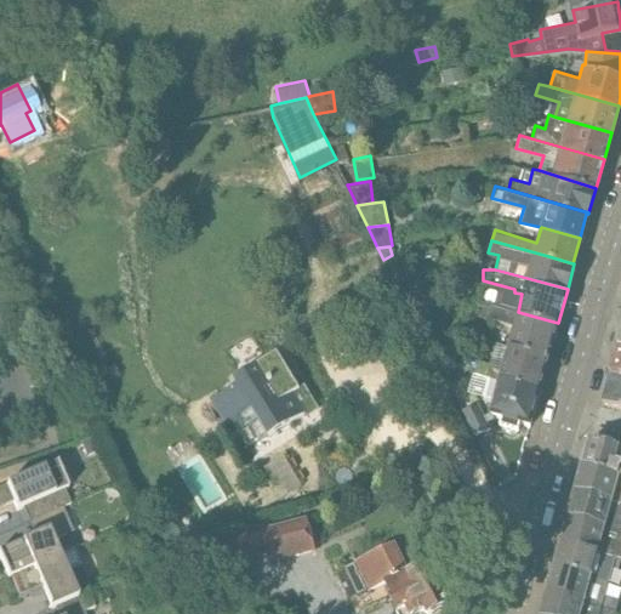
[(508,344),(548,356),(558,323),(518,312),(483,302),(479,317),(490,318),(513,324),(508,344)]
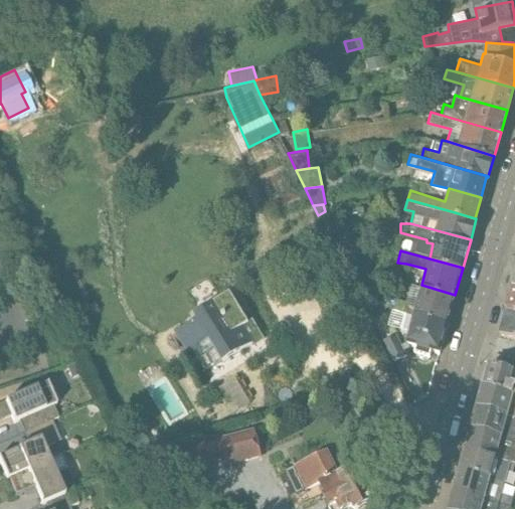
[(405,312),(448,322),(455,295),(421,285),(415,306),(409,303),(410,301),(382,293),(380,305),(405,312)]
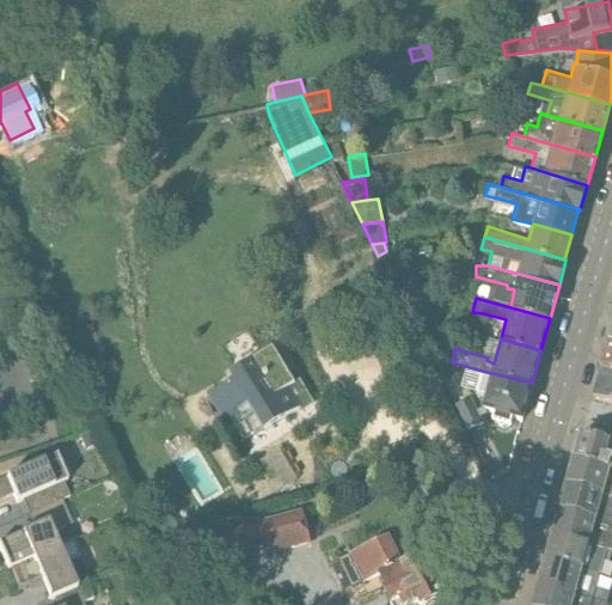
[(248,401),(263,427),(300,404),(288,385),(295,380),(273,344),(267,348),(236,366),(228,371),(232,376),(207,391),(224,416),(248,401)]
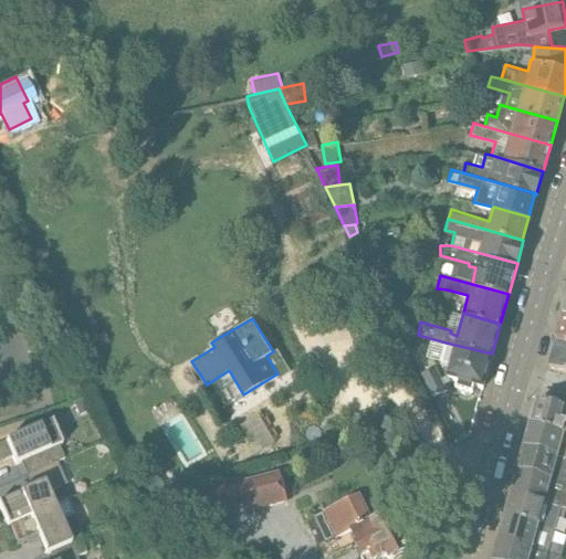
[(556,338),(565,340),(565,318),(562,318),(556,338)]
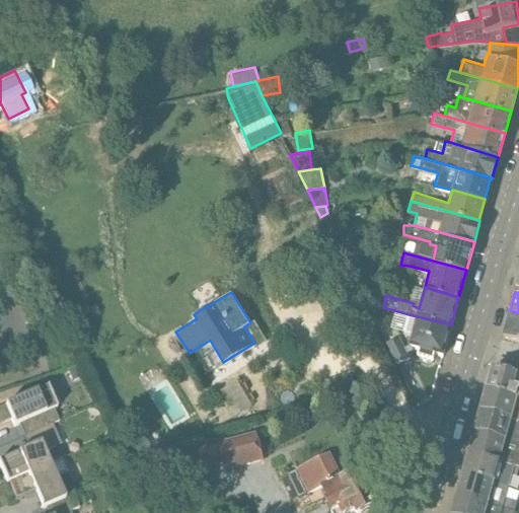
[(518,312),(510,310),(503,335),(518,339),(518,355),(515,371),(518,371),(518,312)]
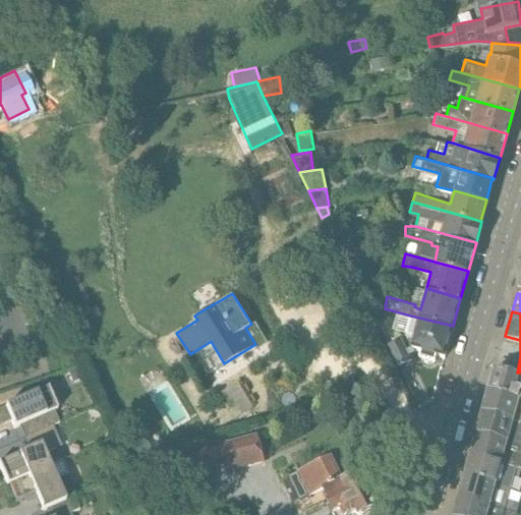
[(437,351),(445,353),(453,326),(410,316),(405,332),(413,334),(411,343),(420,346),(419,353),(435,358),(437,351)]
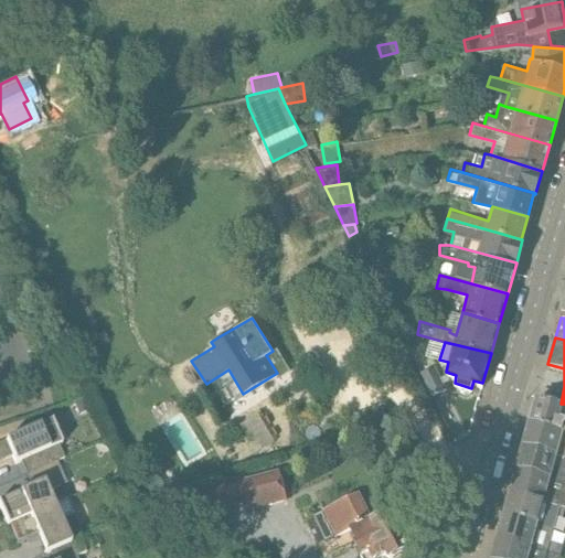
[(433,393),(446,386),(434,363),(420,369),(433,393)]
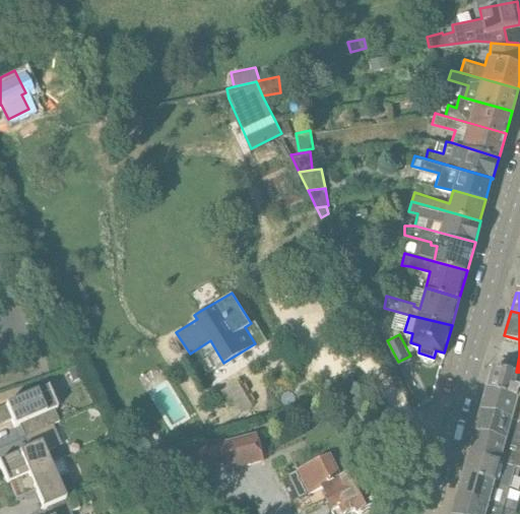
[(494,366),(488,387),(519,396),(519,372),(516,372),(494,366)]
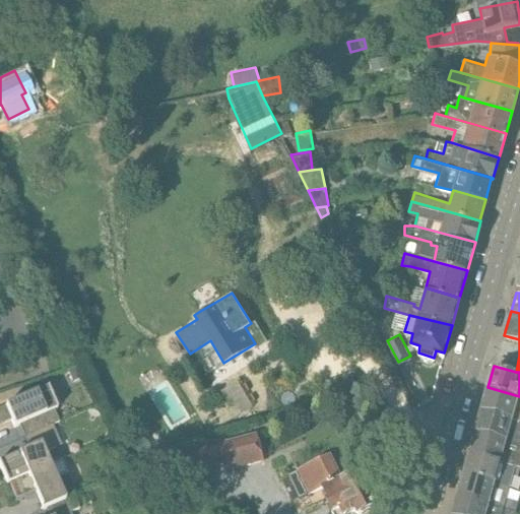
[(23,433),(58,416),(53,405),(56,404),(47,383),(0,403),(0,420),(10,415),(13,423),(18,421),(23,433)]
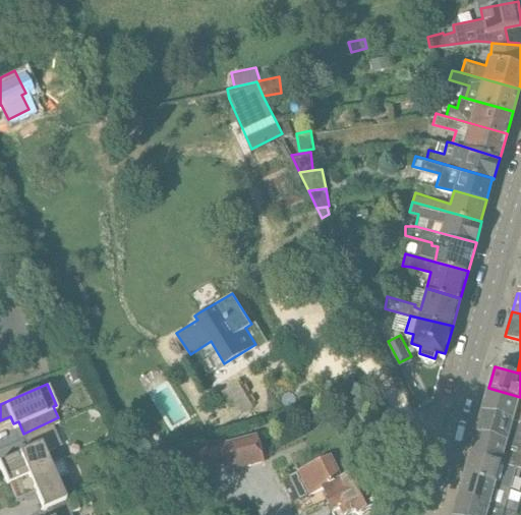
[(482,410),(520,420),(520,397),(488,389),(482,410)]
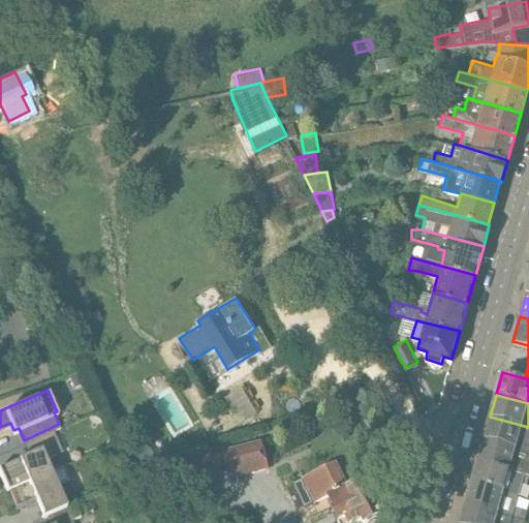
[(485,437),(528,450),(528,427),(490,417),(485,437)]
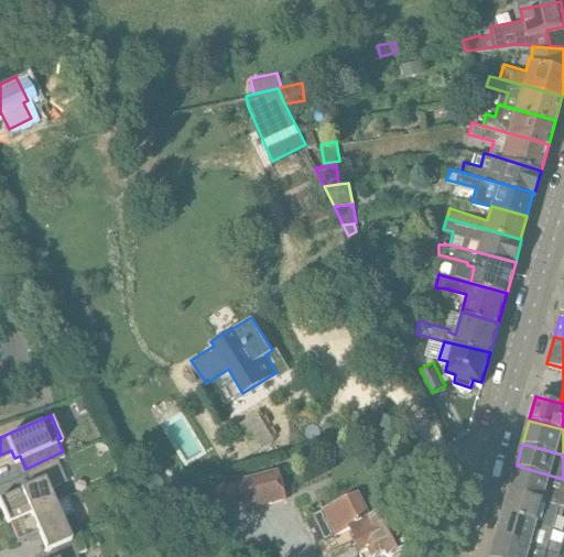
[(0,503),(7,517),(52,497),(47,487),(66,478),(56,456),(63,454),(63,451),(25,469),(31,481),(0,494),(0,503)]
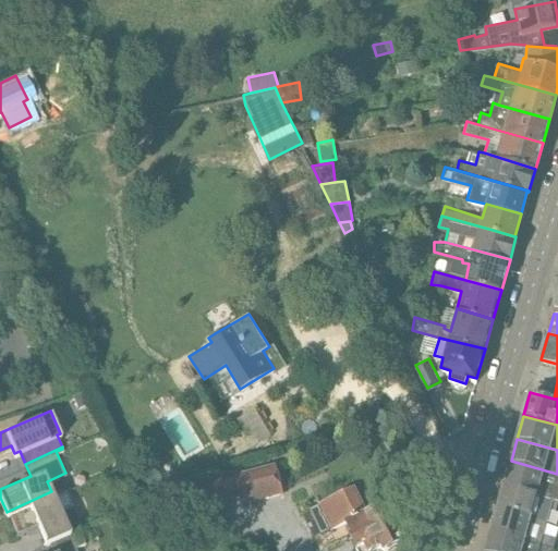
[(246,501),(284,491),(276,458),(238,470),(228,474),(232,490),(242,487),(246,501)]
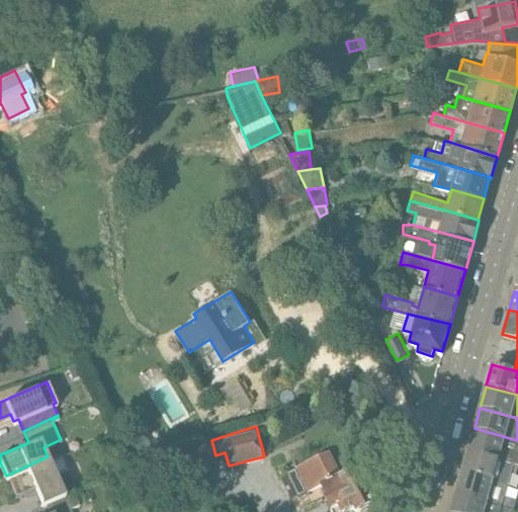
[(468,449),(517,463),(517,462),(517,440),(475,428),(468,449)]
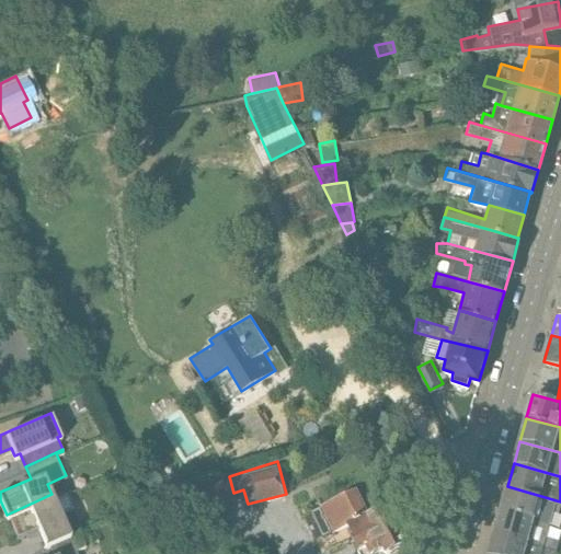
[(501,509),(535,519),(538,506),(559,511),(560,501),(507,486),(501,509)]
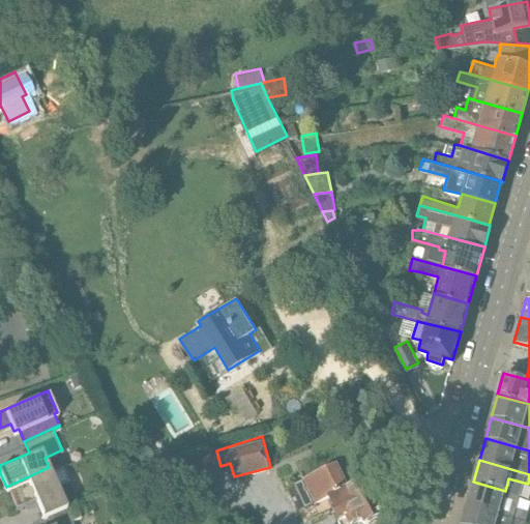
[(333,506),(342,523),(351,523),(364,518),(366,522),(383,513),(365,481),(350,489),(335,461),(302,477),(314,501),(327,495),(333,506)]
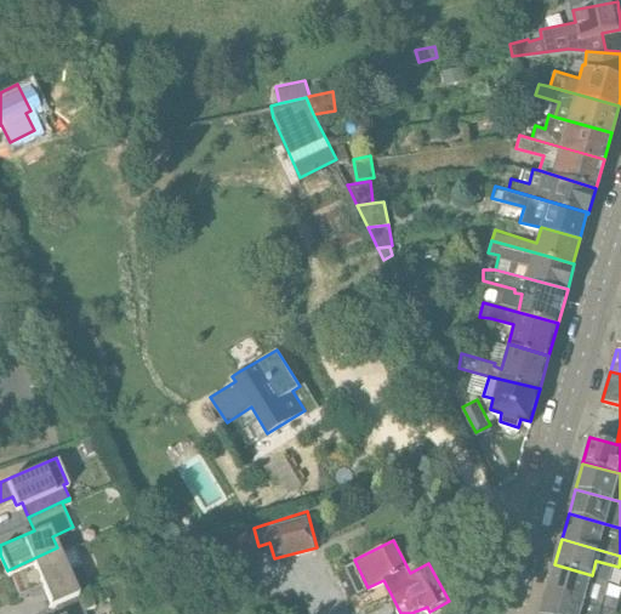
[(50,602),(86,585),(77,563),(66,568),(57,547),(7,570),(7,573),(10,572),(18,591),(17,592),(18,593),(41,584),(50,602)]
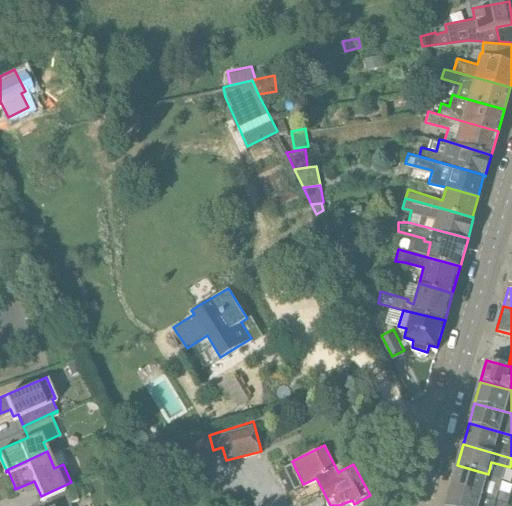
[(451,486),(500,499),(503,490),(484,485),(488,474),(457,465),(451,486)]
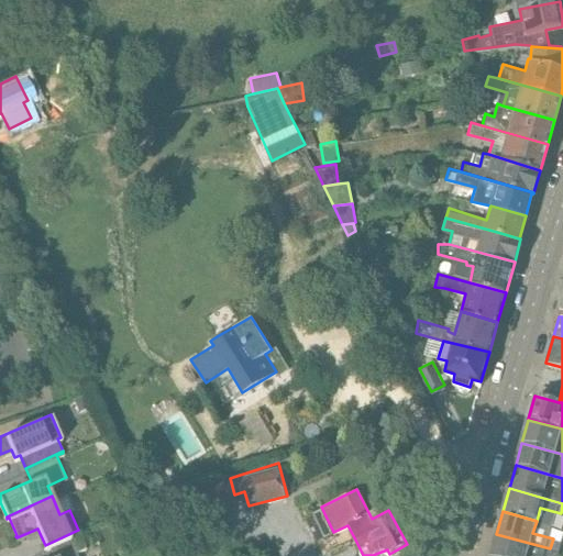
[(77,555),(76,549),(85,546),(78,530),(45,545),(46,547),(48,546),(53,555),(77,555)]
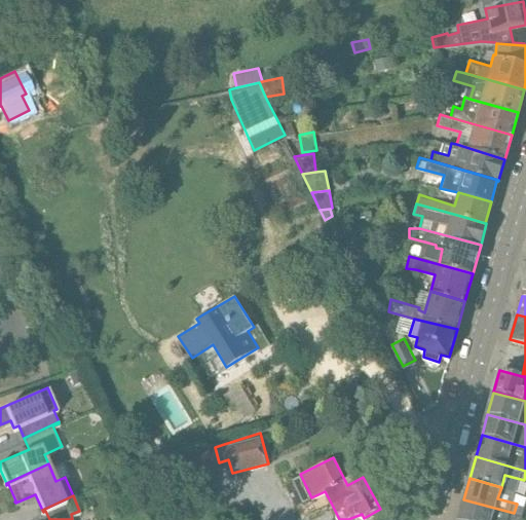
[(457,519),(520,519),(521,515),(514,513),(463,499),(457,519)]
